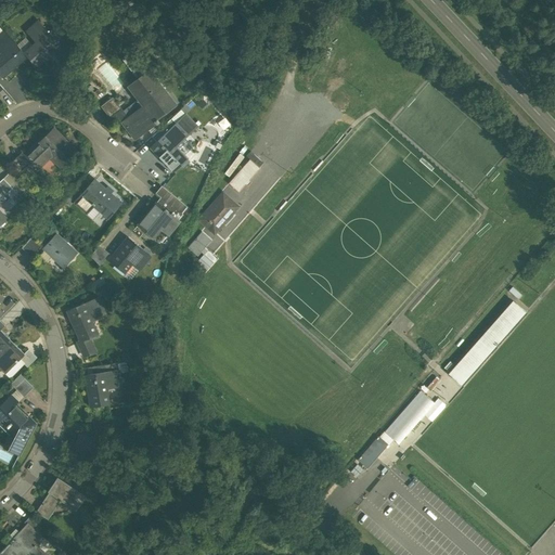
[(49,31),(39,21),(29,29),(39,41),(25,54),(26,55),(36,67),(37,67),(52,54),(51,52),(60,44),(57,41),(49,31)]
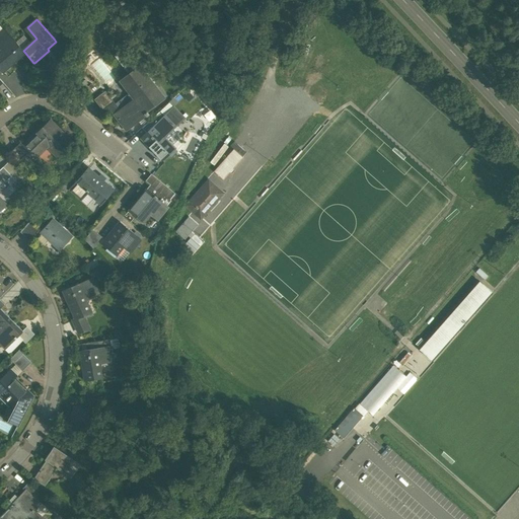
[(59,34),(51,25),(46,29),(54,39),(59,34)]
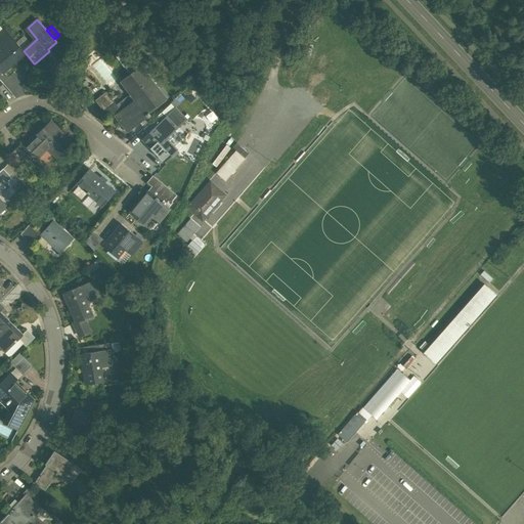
[(24,51),(4,30),(0,33),(0,42),(5,48),(0,51),(0,71),(3,74),(17,61),(15,59),(25,52),(24,51)]
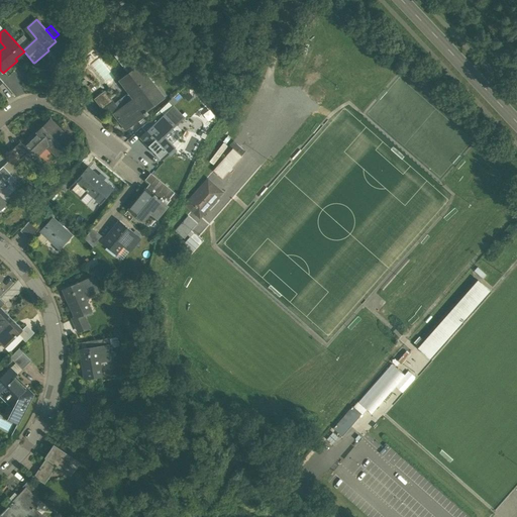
[(120,50),(114,56),(126,72),(127,72),(121,64),(127,59),(120,50)]
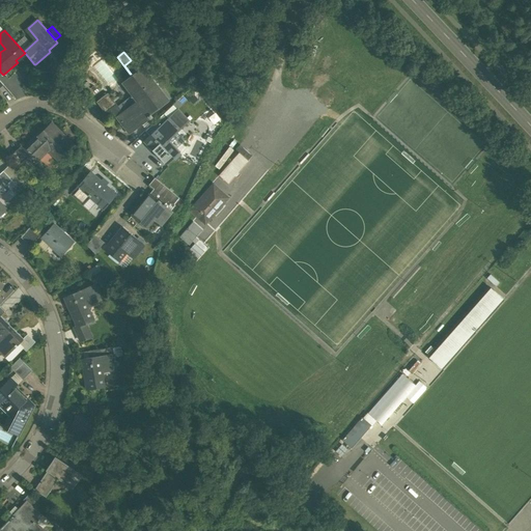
[(131,60),(124,65),(131,74),(133,75),(143,67),(135,57),(131,60)]
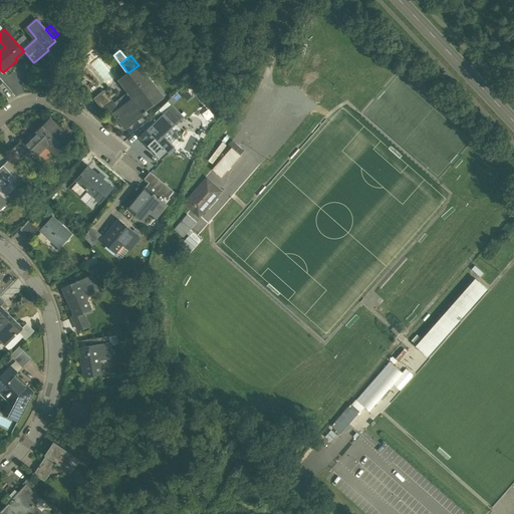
[(138,101),(154,89),(156,87),(139,64),(139,65),(129,72),(127,72),(130,75),(119,82),(127,93),(130,91),(138,101)]
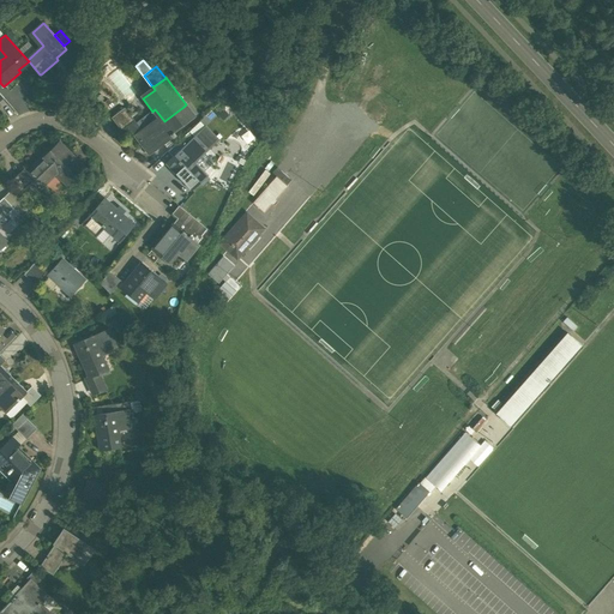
[(184,107),(164,121),(152,130),(149,125),(133,136),(142,146),(144,145),(151,154),(176,134),(174,132),(193,119),(184,107)]
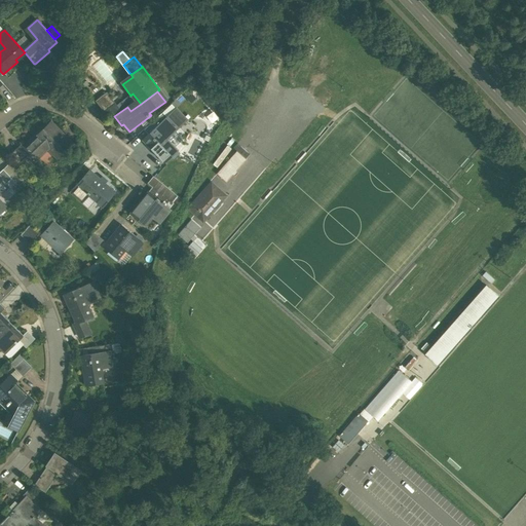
[(107,92),(96,101),(104,111),(115,103),(107,92)]
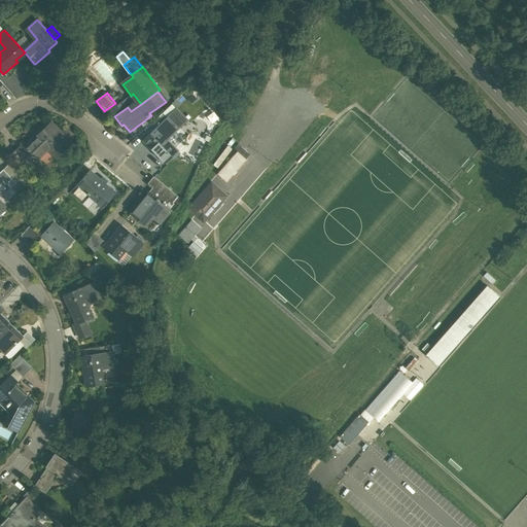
[(176,109),(167,118),(174,127),(184,117),(176,109)]
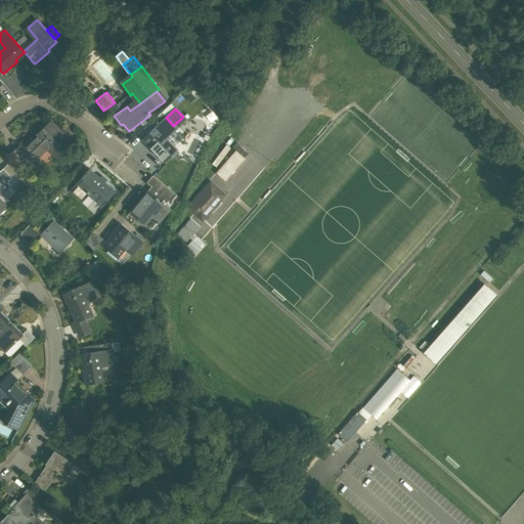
[(161,113),(143,130),(147,134),(166,118),(161,113)]
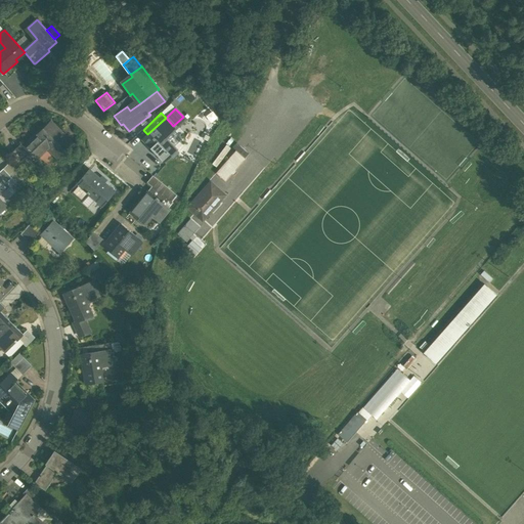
[(147,134),(144,138),(151,146),(150,147),(164,162),(177,149),(164,136),(174,127),(173,126),(166,118),(147,134)]
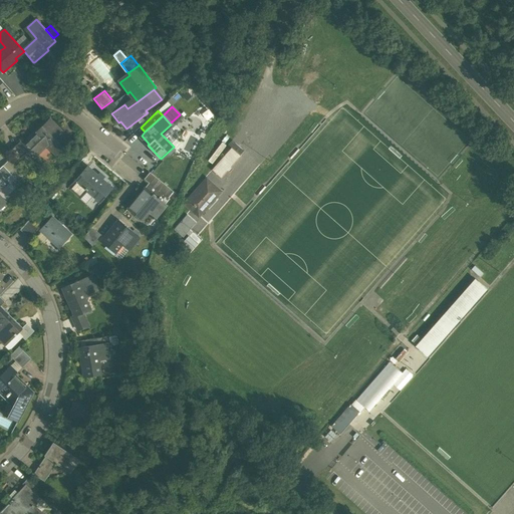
[(70,142),(50,120),(46,124),(66,146),(70,142)]
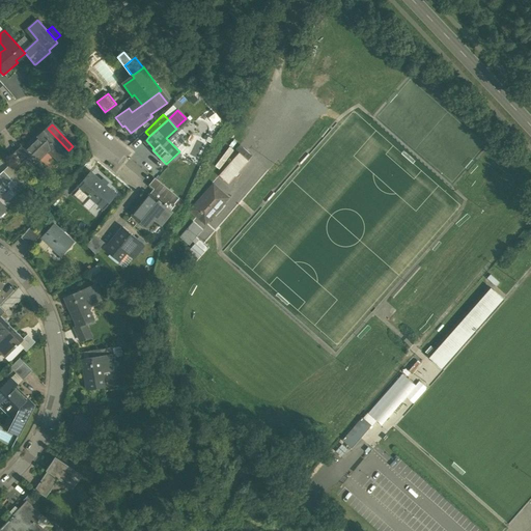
[(24,148),(24,149),(30,156),(36,162),(50,149),(59,160),(68,150),(48,129),(39,137),(37,136),(24,148)]
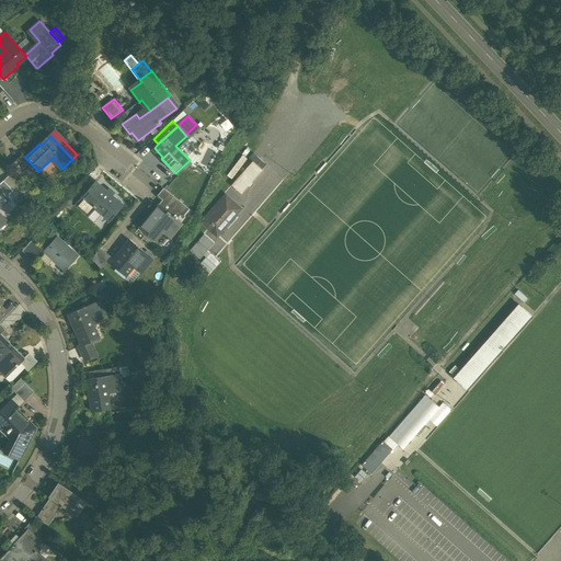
[(23,153),(11,164),(21,174),(32,164),(25,158),(25,157),(23,153)]
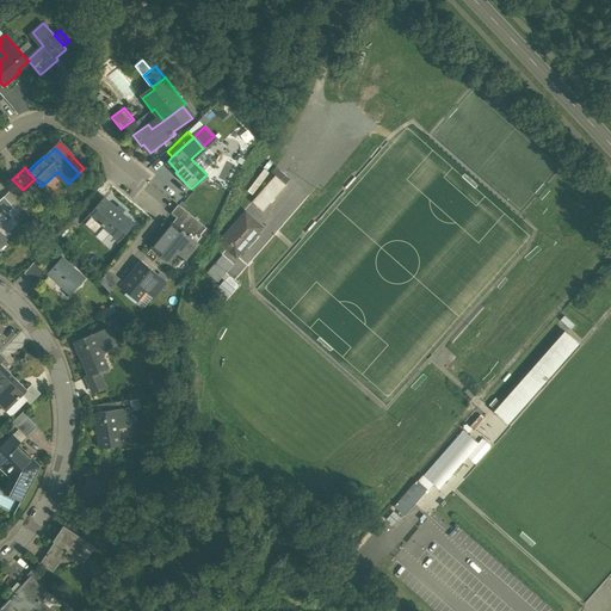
[(275,177),(252,203),(263,213),(285,186),(275,177)]
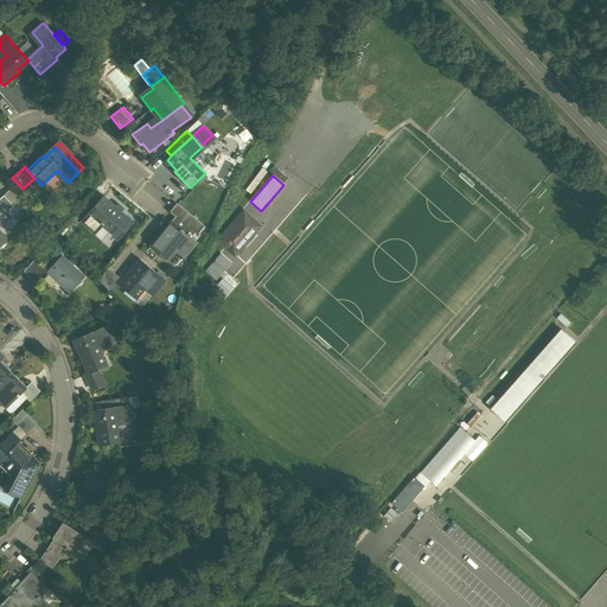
[(91,195),(74,215),(82,222),(98,202),(91,195)]
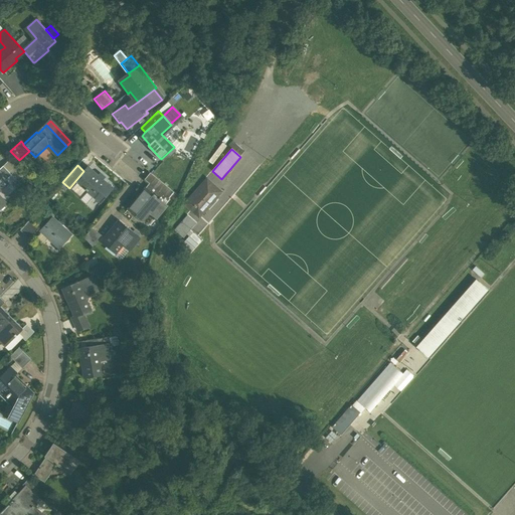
[(4,166),(0,169),(0,173),(6,180),(12,175),(4,166)]
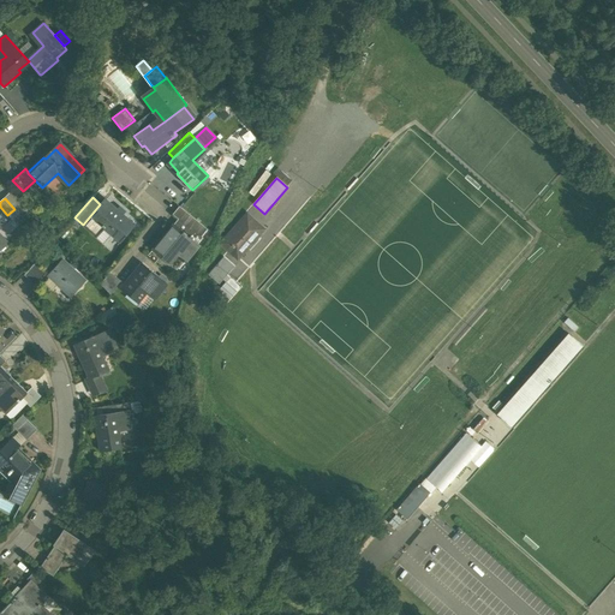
[(133,225),(105,199),(100,204),(83,225),(96,236),(103,227),(119,242),(133,225)]
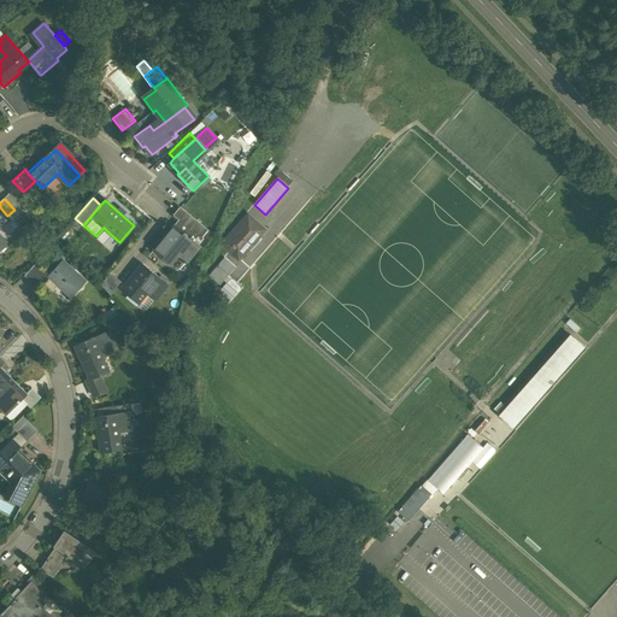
[(0,251),(6,246),(0,239),(0,228),(10,218),(7,216),(0,207),(0,251)]
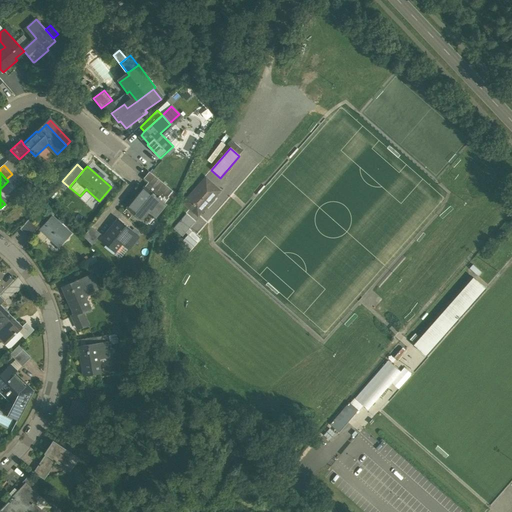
[(205,180),(184,205),(198,217),(219,192),(205,180)]
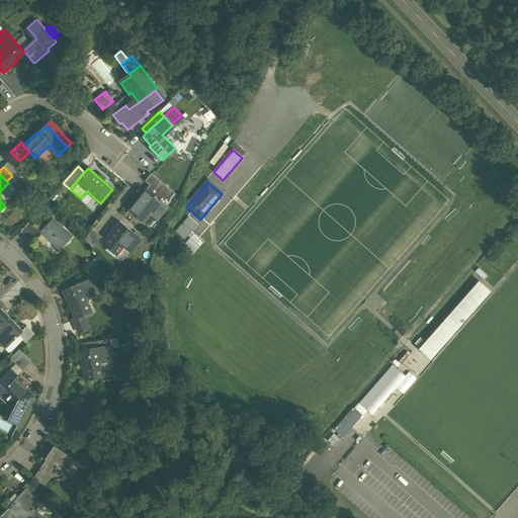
[(170,200),(151,184),(147,188),(167,204),(170,200)]
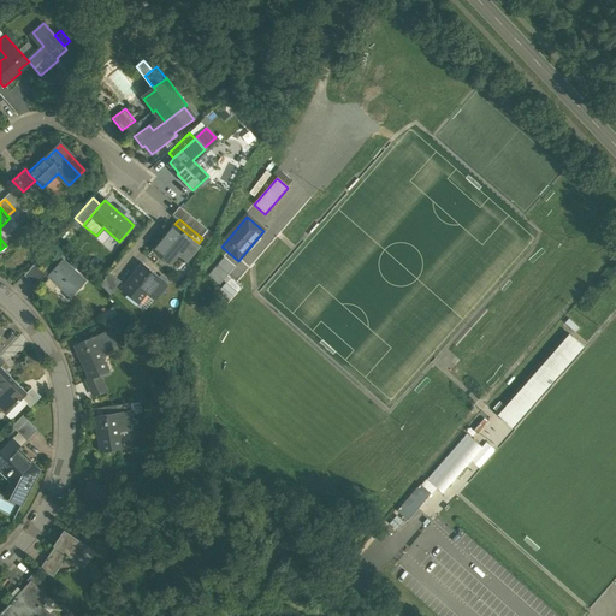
[(199,243),(175,224),(173,225),(175,226),(166,237),(165,236),(153,250),(170,264),(181,252),(188,258),(199,244),(199,243)]
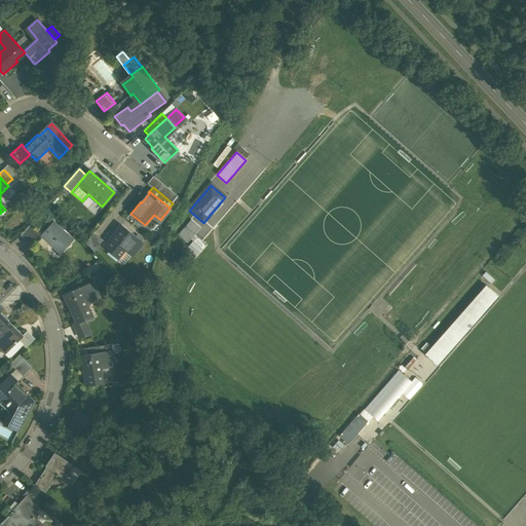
[(191,220),(178,235),(187,243),(200,228),(191,220)]
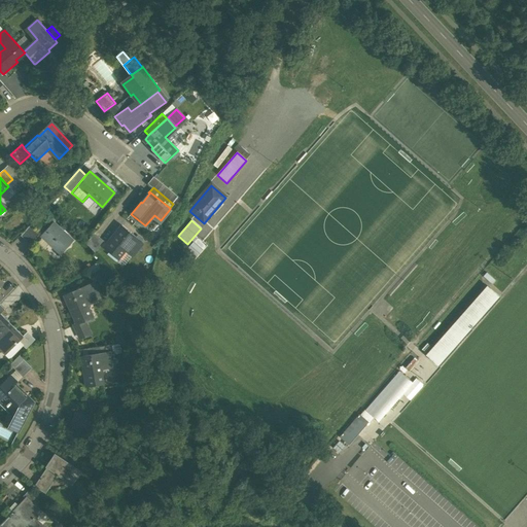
[(73,241),(54,223),(41,236),(61,254),(73,241)]
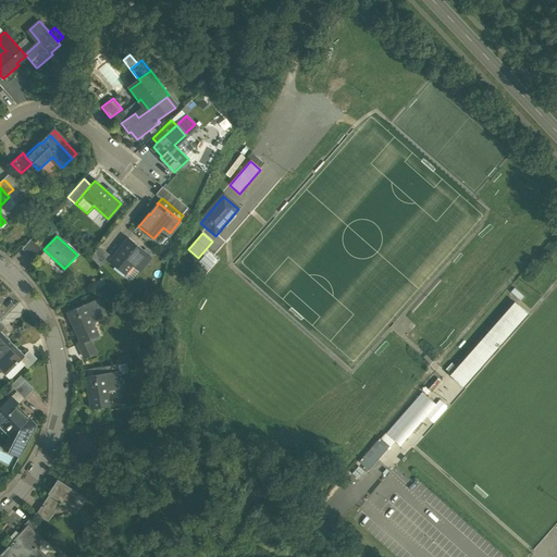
[(31,238),(22,248),(33,258),(41,248),(31,238)]
